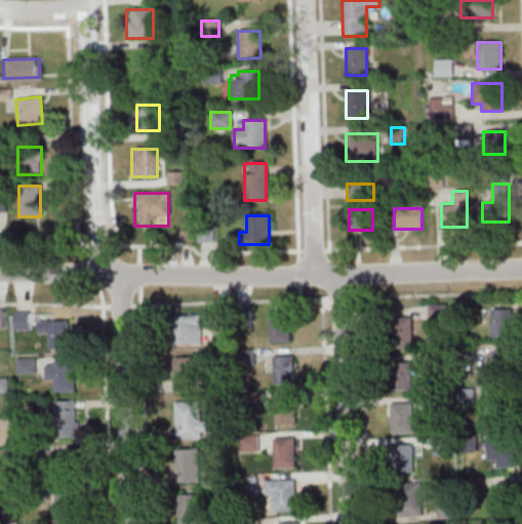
[(428,305),(428,321),(445,321),(445,305),(428,305)]
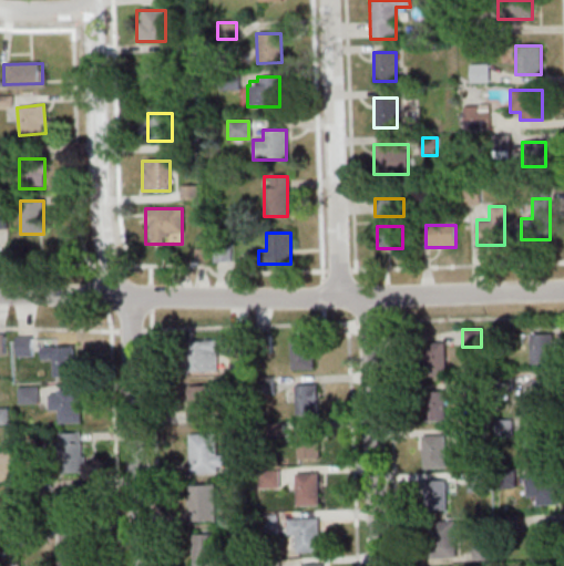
[(550,362),(550,333),(529,333),(529,362),(550,362)]
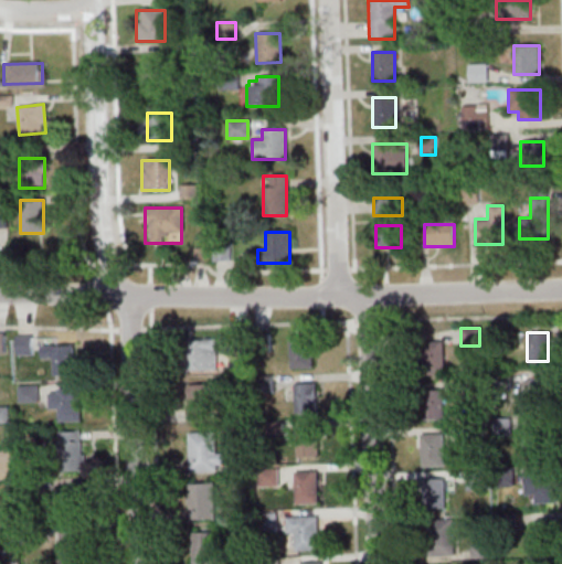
[(289,369),(311,369),(311,337),(289,337),(289,369)]
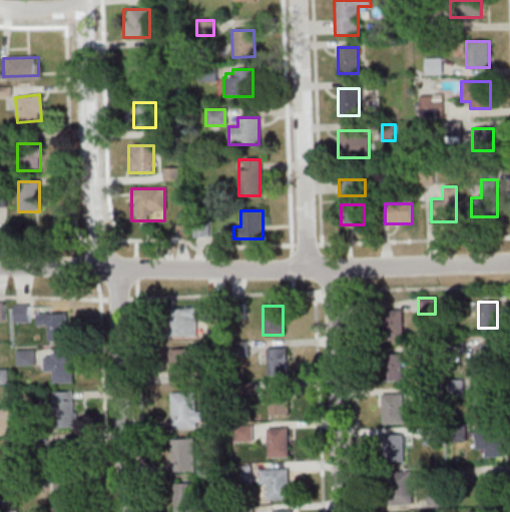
[(196,309),(167,309),(167,336),(196,336),(196,309)]
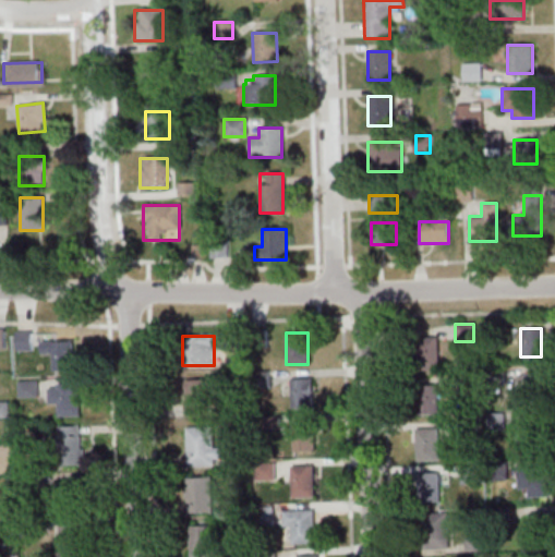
[(438,371),(438,338),(415,338),(415,371),(438,371)]
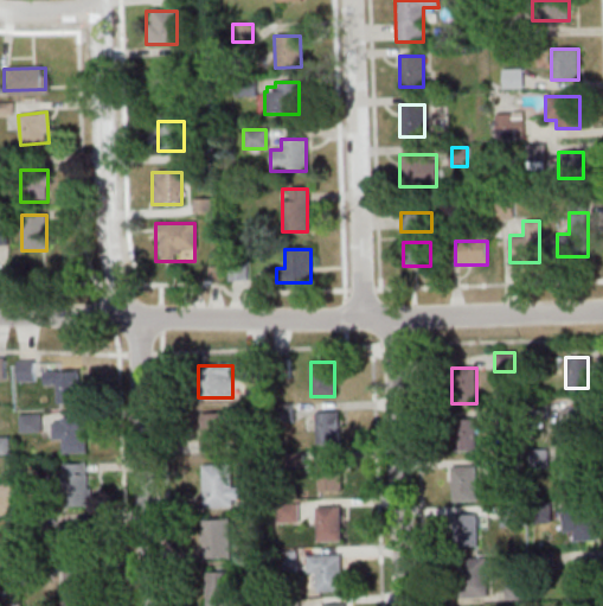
[(55,404),(79,404),(79,371),(55,371),(55,404)]
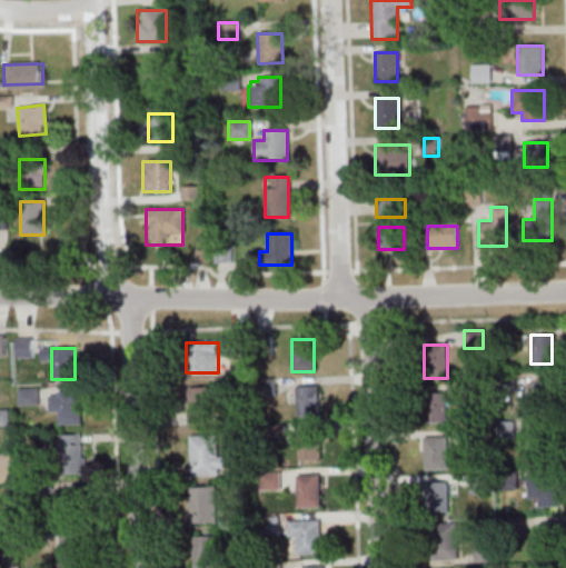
[(530,381),(530,411),(558,411),(558,381),(530,381)]
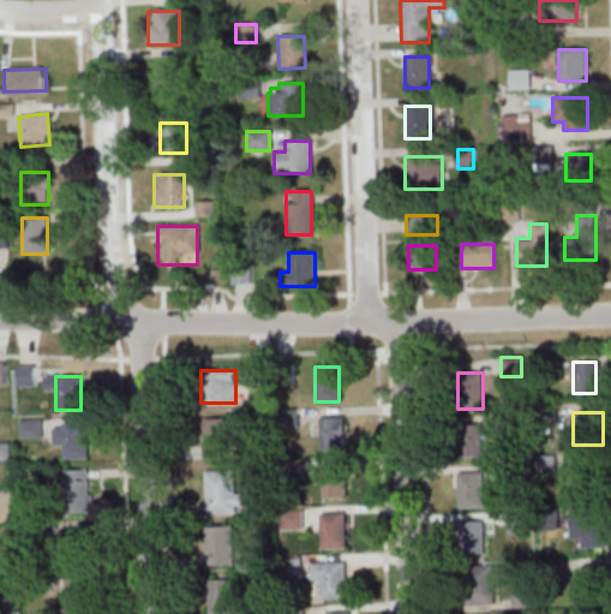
[(229,418),(202,418),(202,458),(229,458),(229,418)]
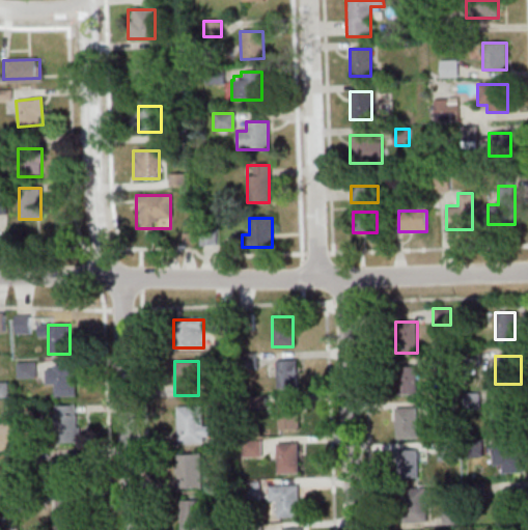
[(296,388),(296,361),(276,361),(276,389),(296,388)]
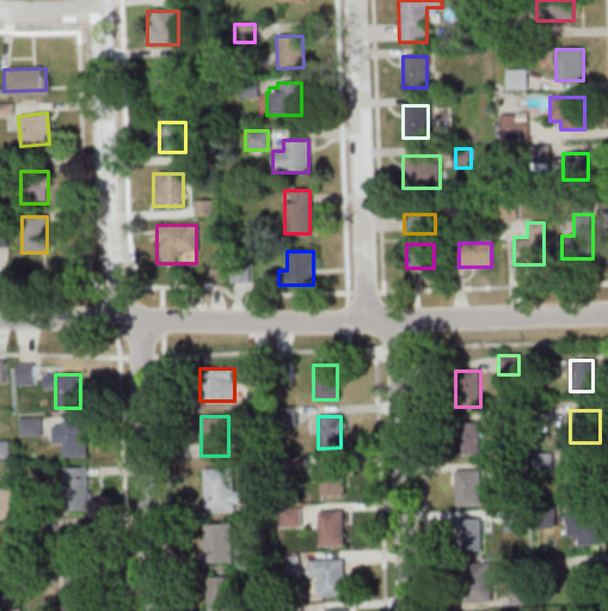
[(18,417),(18,437),(41,437),(41,417),(18,417)]
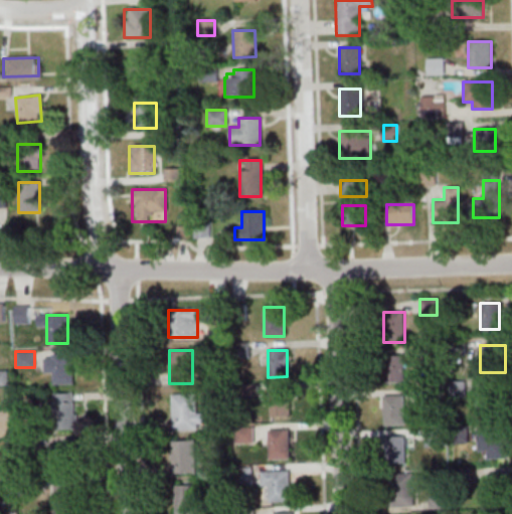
[(73,385),(73,354),(43,354),(43,374),(53,374),(53,385),(73,385)]
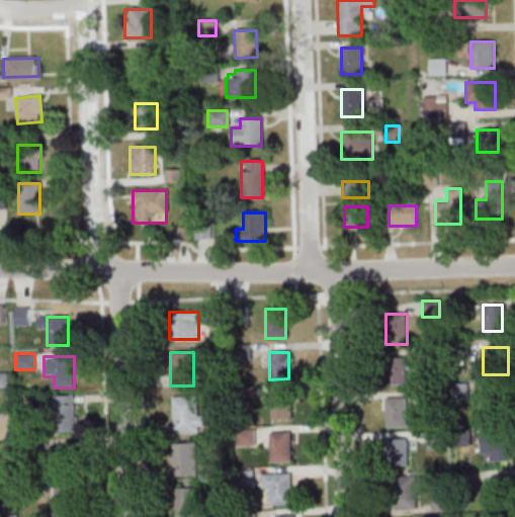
[(405,384),(405,357),(385,357),(385,384),(405,384)]
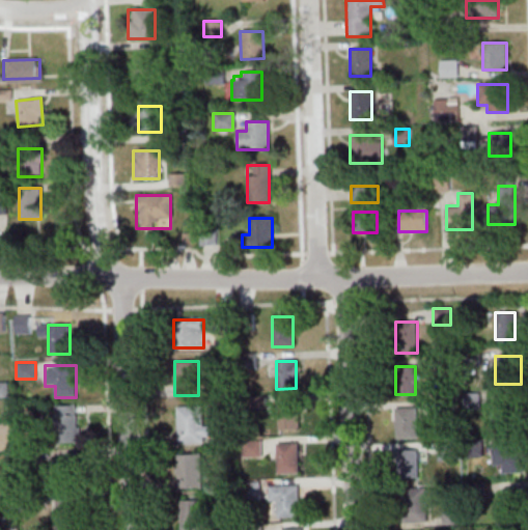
[(518,422),(518,401),(492,401),(492,422),(518,422)]
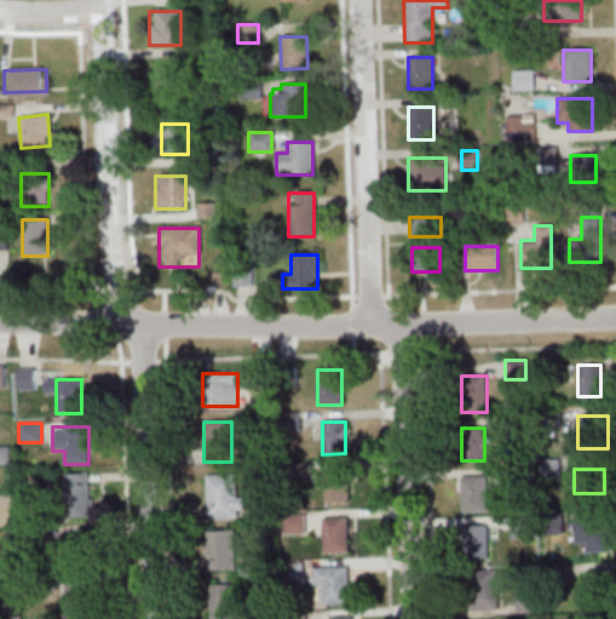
[(324,503),(341,503),(341,470),(324,470),(324,503)]
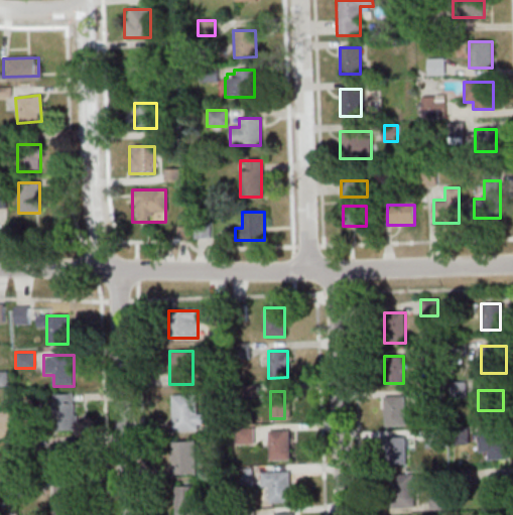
[(52,395),(52,430),(75,430),(75,395),(52,395)]
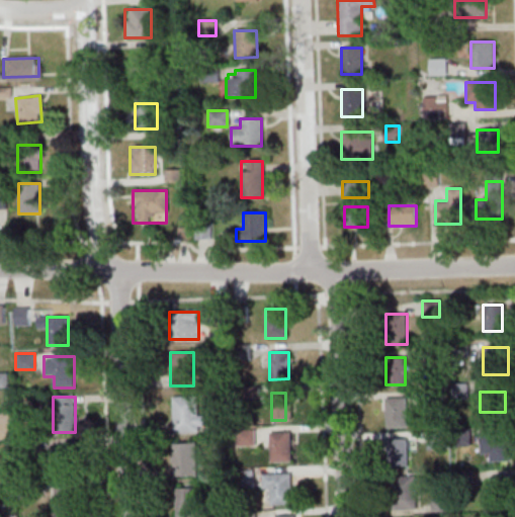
[(199,397),(172,397),(172,435),(199,435),(199,397)]
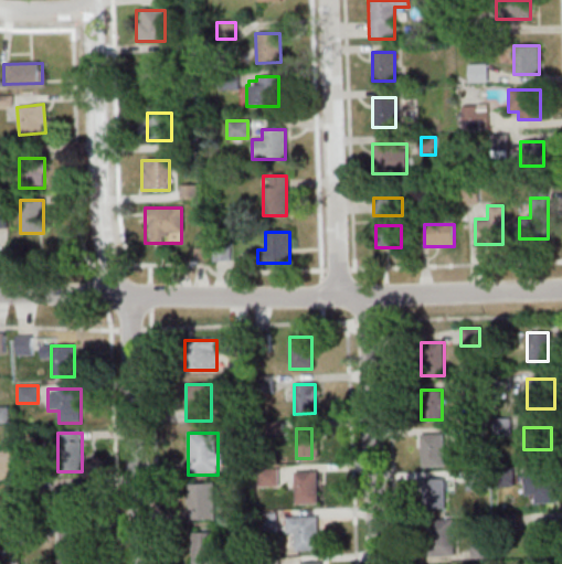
[(443,467),(443,434),(421,434),(421,467),(443,467)]
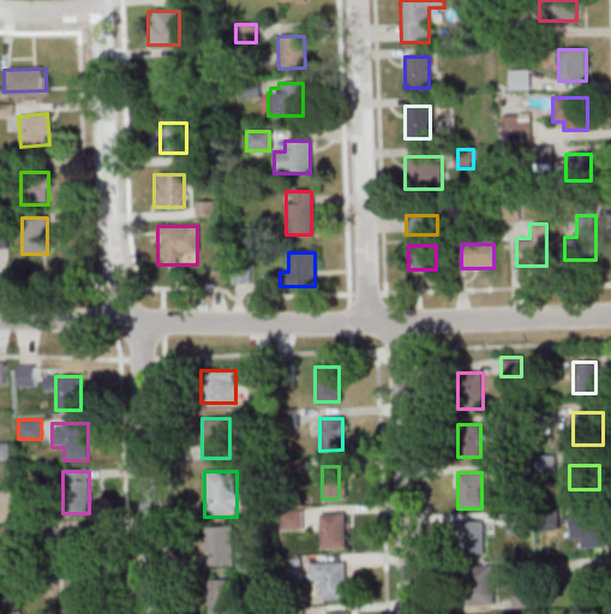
[(0,522),(12,523),(12,492),(0,490),(0,522)]
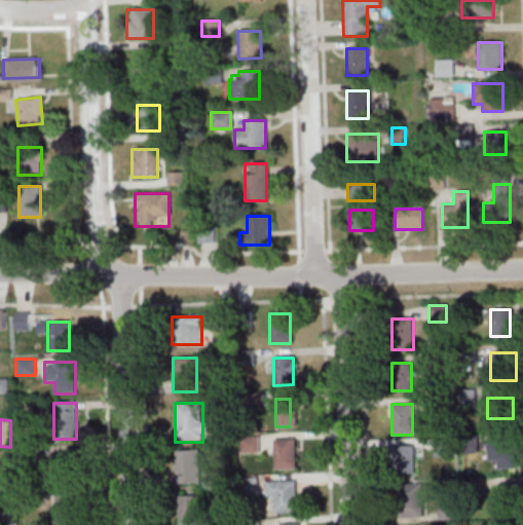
[(273,439),(273,470),(294,470),(294,439),(273,439)]
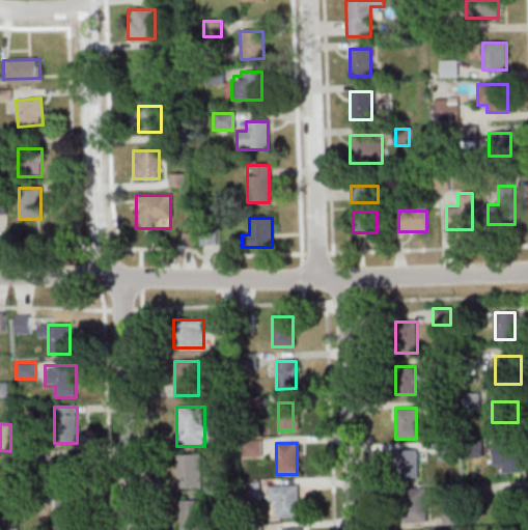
[(492,446),(492,471),(523,471),(523,446),(492,446)]
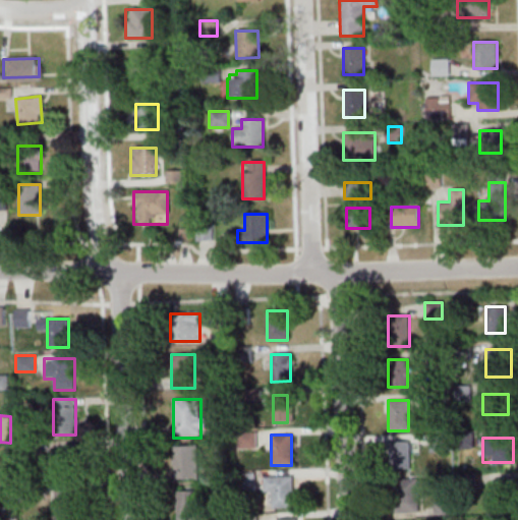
[(429,452),(444,452),(444,439),(429,439),(429,452)]
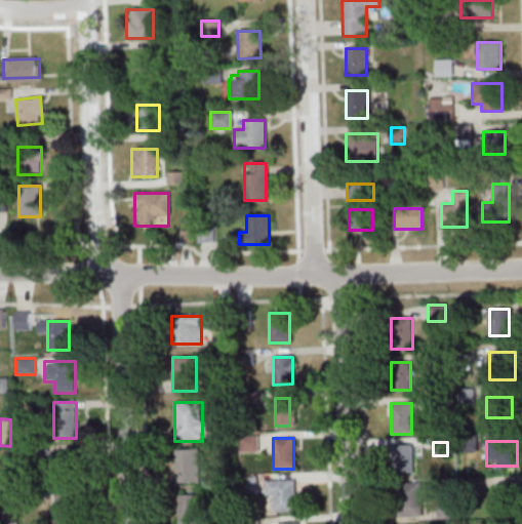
[(391,445),(391,474),(412,474),(412,445),(391,445)]
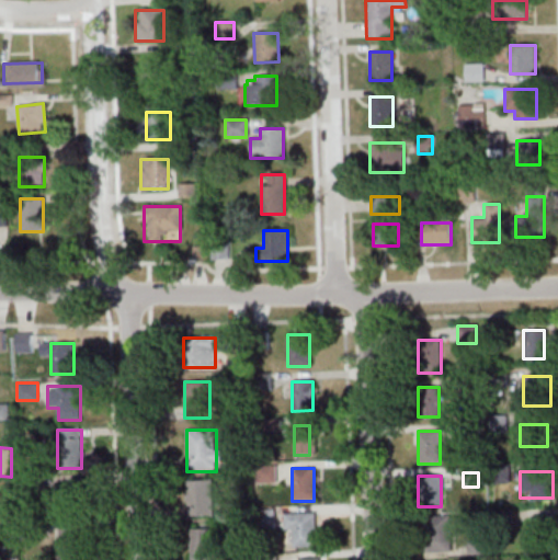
[(186,516),(212,516),(212,480),(186,480),(186,516)]
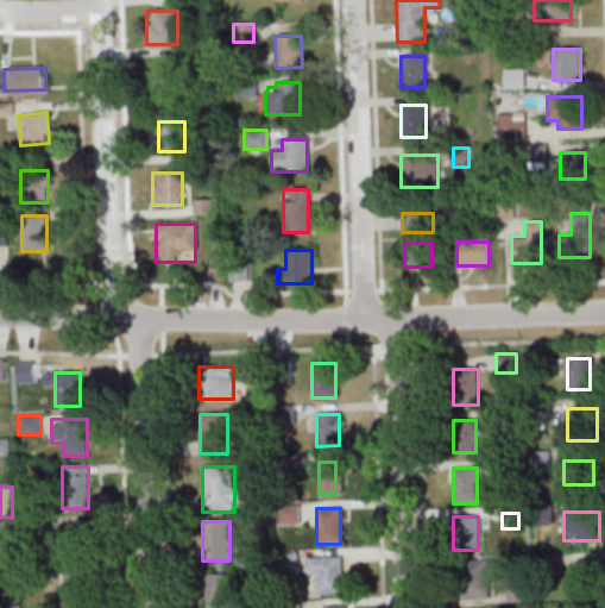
[(92,556),(92,524),(61,524),(61,556),(92,556)]
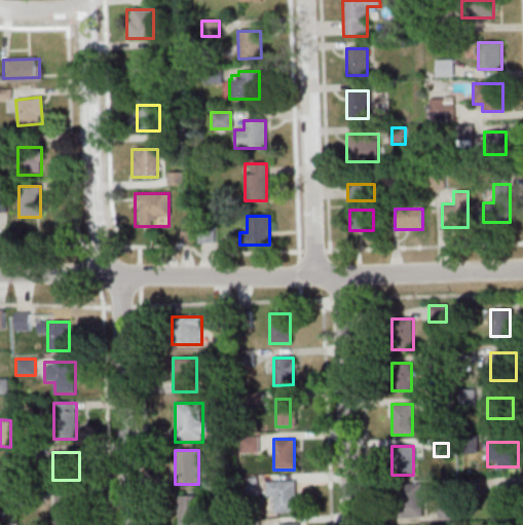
[(296,513),(296,481),(266,481),(266,500),(275,500),(275,513),(296,513)]
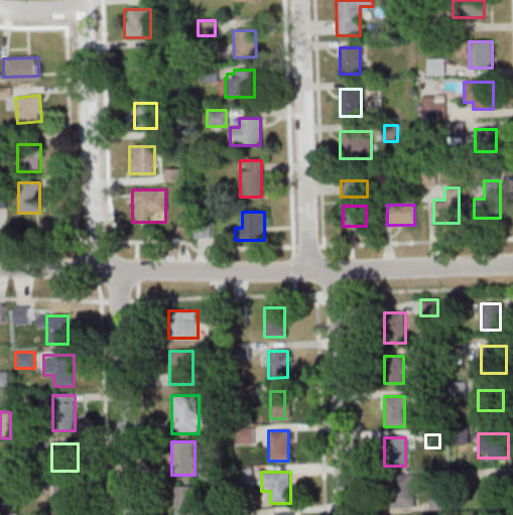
[(392,474),(392,508),(414,508),(414,474),(392,474)]
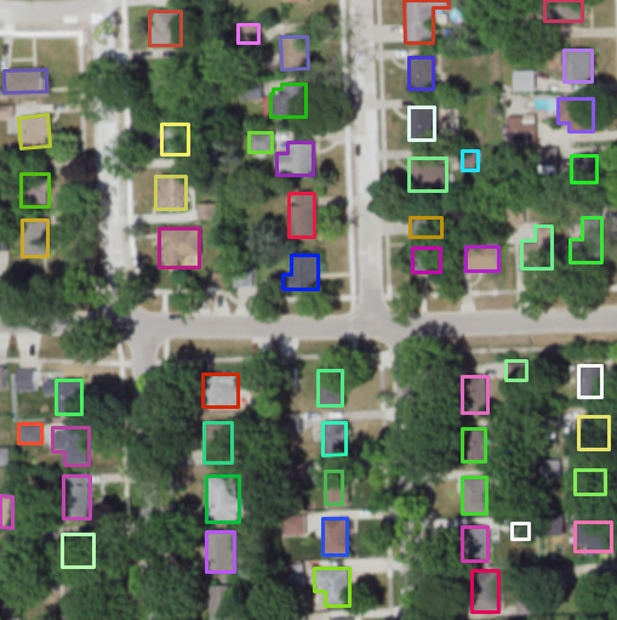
[(587,607),(612,607),(612,572),(587,572),(587,607)]
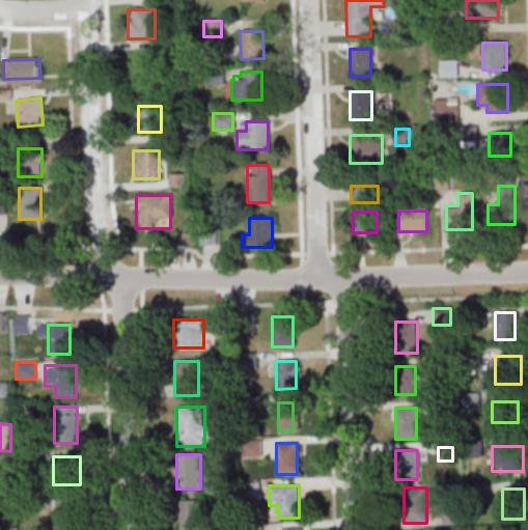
[(77,529),(77,500),(54,500),(54,529),(77,529)]
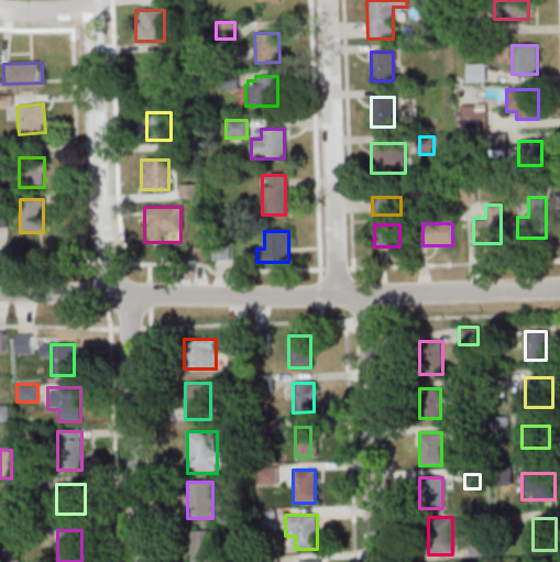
[(211,561),(211,531),(190,531),(190,561),(211,561)]
